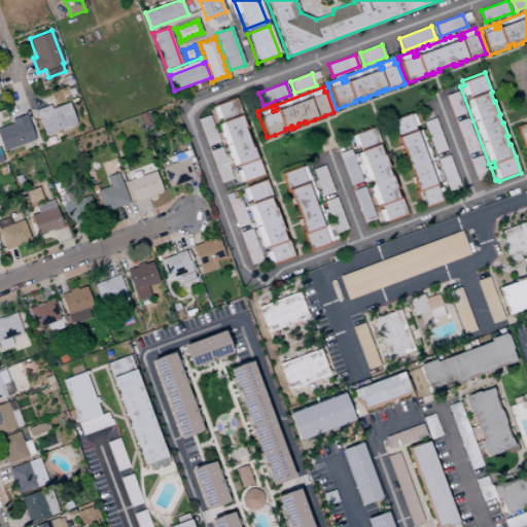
[(446,96),(457,91),(465,112),(454,117),(446,96)]
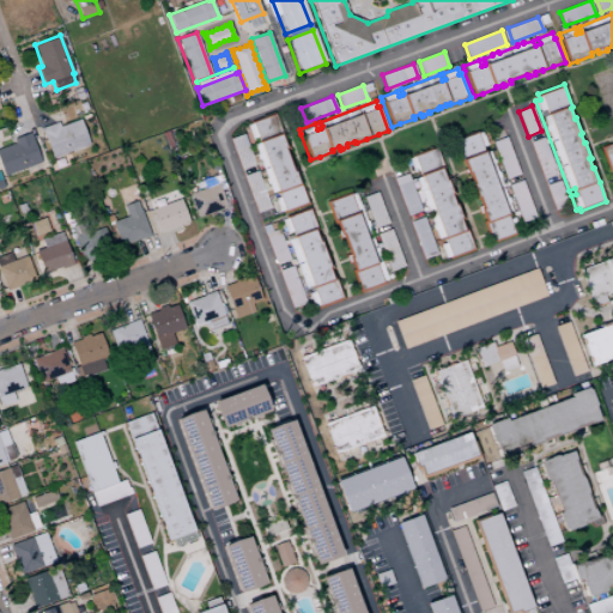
[(249,121),(274,113),(289,149),(286,149),(295,171),(296,170),(309,204),(284,213),(283,211),(278,213),(273,199),(279,196),(277,192),(272,193),(268,183),(267,184),(265,178),(266,178),(262,170),(268,168),(268,167),(261,169),(253,145),(258,143),(258,141),(259,141),(256,137),(252,139),(246,126),(250,123),(249,121)]
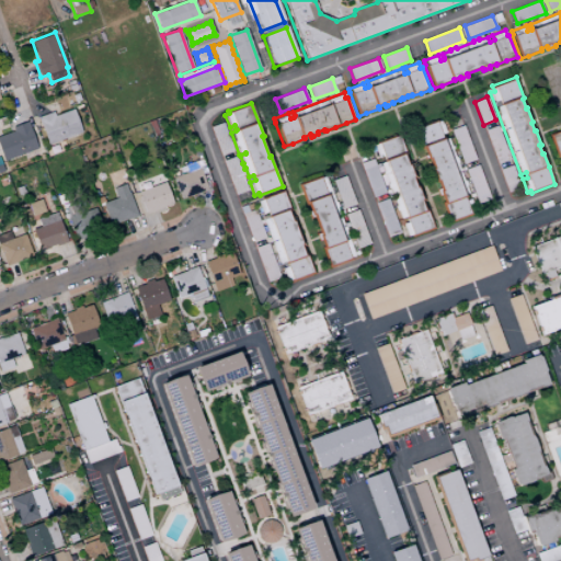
[(47,145),(41,127),(37,117),(53,112),(55,115),(73,109),(73,110),(82,132),(47,145)]
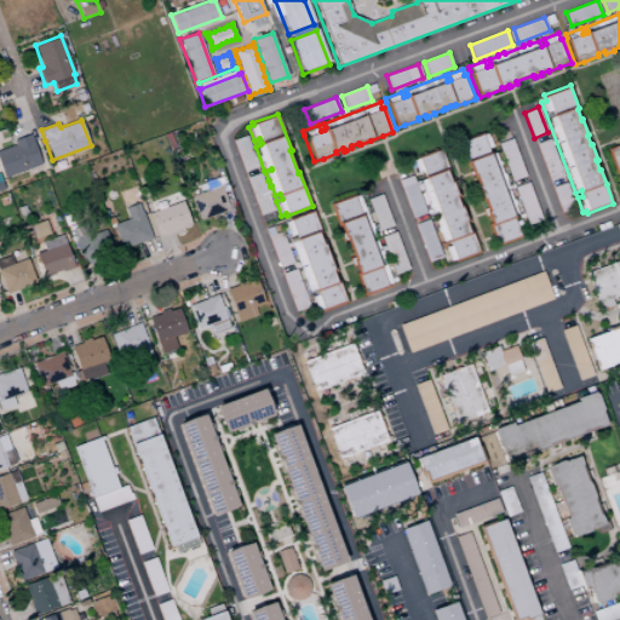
[(497,247),(492,236),(488,224),(491,223),(487,217),(484,218),(483,213),(482,210),(486,207),(483,202),(478,191),(476,193),(474,187),(472,184),(476,183),(475,177),(474,177),(472,176),(470,177),(469,173),(468,172),(471,171),(469,164),(466,165),(461,151),(458,142),(483,132),(484,135),(488,132),(493,147),(488,149),(489,153),(492,151),(493,154),(495,153),(499,161),(500,161),(501,165),(500,165),(503,174),(504,173),(506,179),(505,179),(512,199),(514,199),(516,205),(515,205),(518,214),(515,214),(516,218),(515,219),(515,222),(520,219),(526,234),(521,235),(522,237),(497,247)]
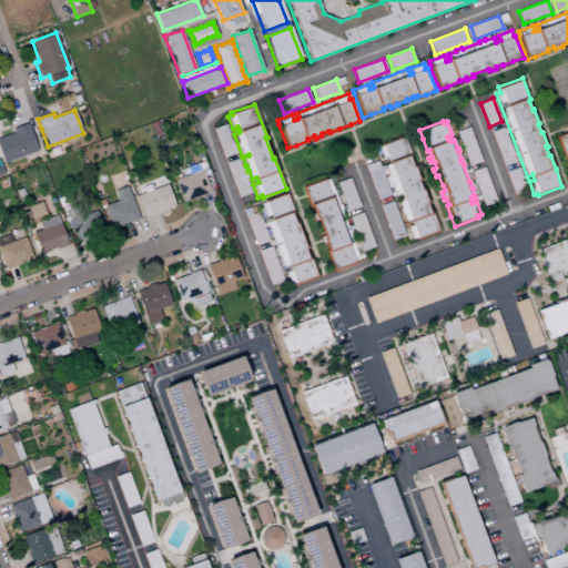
[(12,129),(28,123),(38,150),(3,163),(0,154),(0,137),(10,133),(13,133),(12,129)]
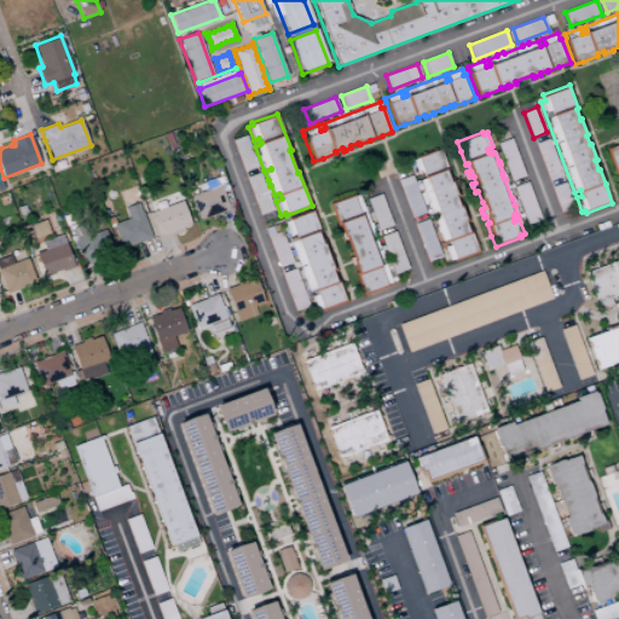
[(231,140),(246,134),(258,167),(243,172),(231,140)]
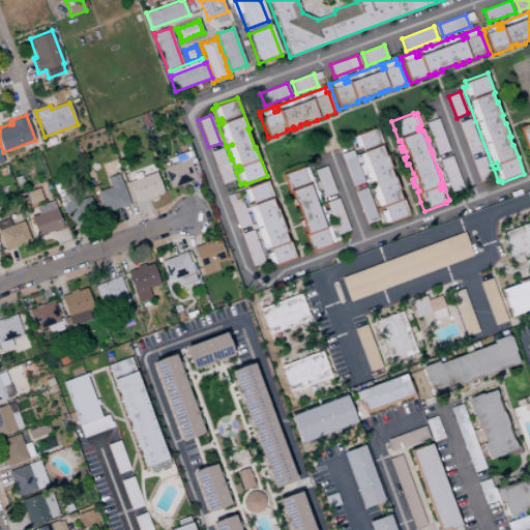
[(425,122),(438,118),(449,151),(438,155),(425,122)]
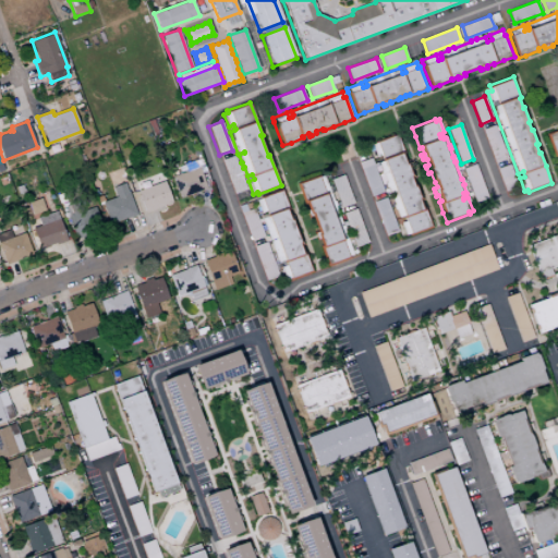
[(482,130),(495,124),(508,158),(495,164),(482,130)]
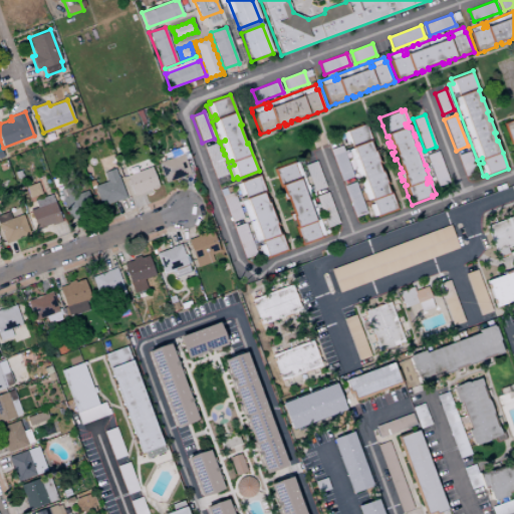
[(511,145),(503,122),(513,117),(513,147),(513,148),(511,145)]
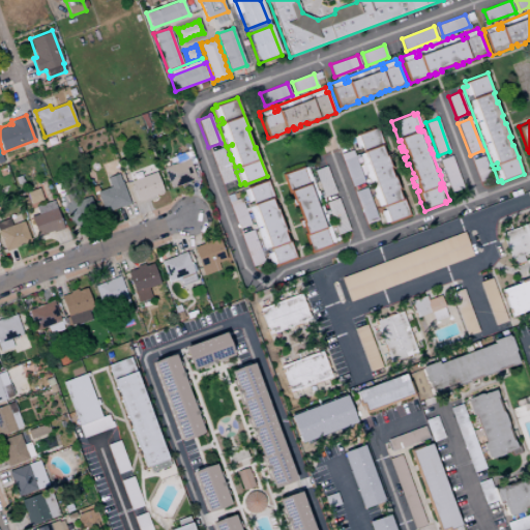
[(388,225),(388,223),(385,224),(381,211),(385,210),(384,207),(383,208),(383,205),(379,207),(376,199),(374,199),(373,195),(374,194),(367,177),(366,178),(364,173),(365,173),(358,153),(362,152),(361,148),(357,149),(352,137),(356,136),(355,135),(378,126),(385,146),(383,146),(387,155),(388,155),(393,168),(391,169),(394,177),(395,176),(401,189),(400,190),(403,198),(404,198),(411,216),(388,225)]
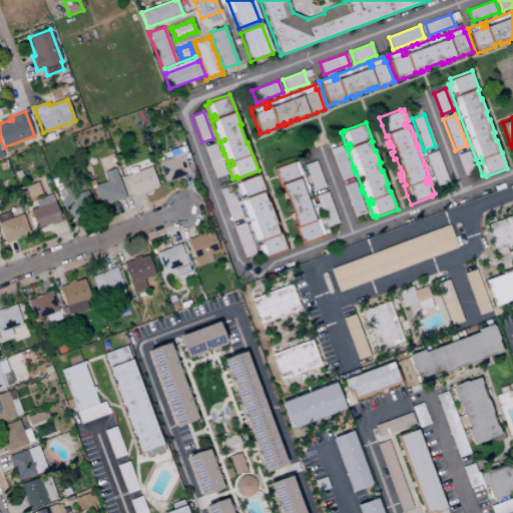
[(127,129),(136,126),(139,133),(130,137),(127,129)]
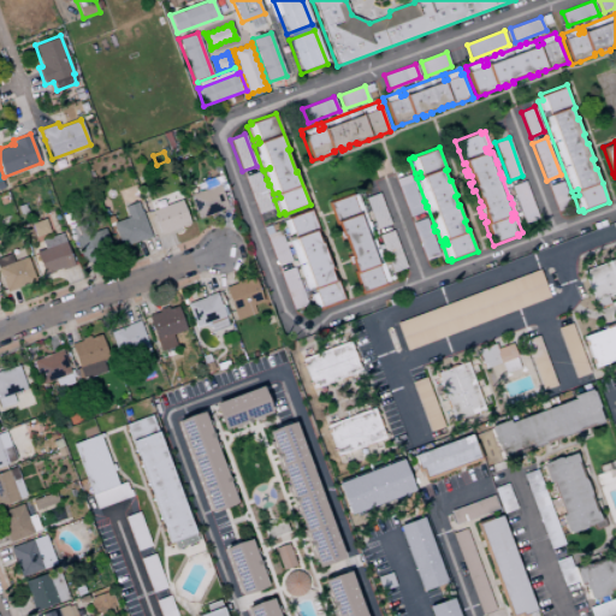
[(244,177),(258,171),(272,209),(258,214),(244,177)]
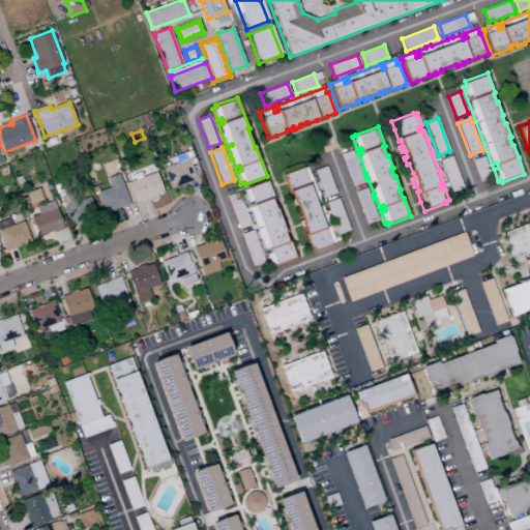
[(341,154),(352,149),(364,182),(352,186),(341,154)]
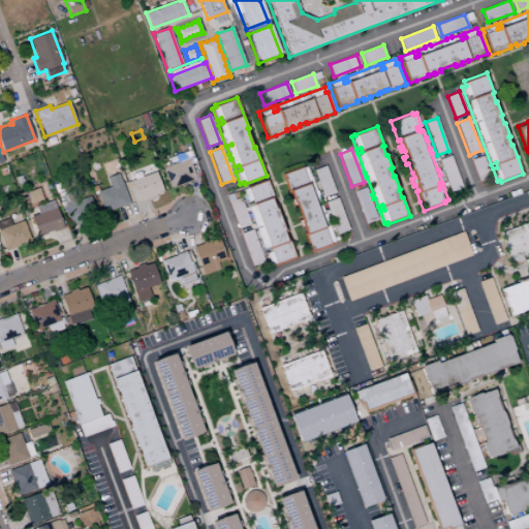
[(163,167),(177,162),(174,155),(190,150),(193,157),(188,159),(195,179),(170,188),(163,167)]
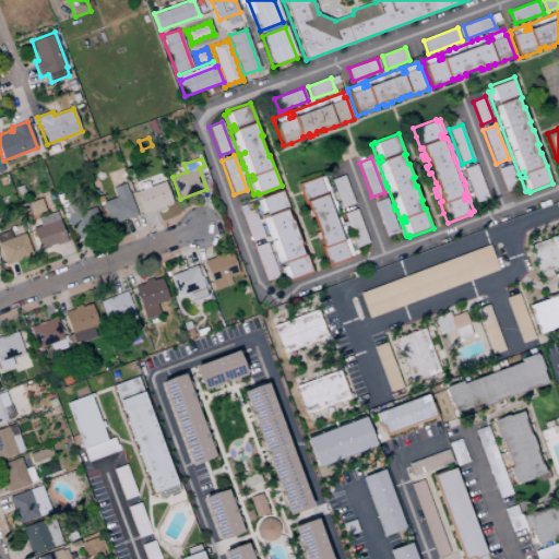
[(463,169),(476,164),(489,199),(476,203),(463,169)]
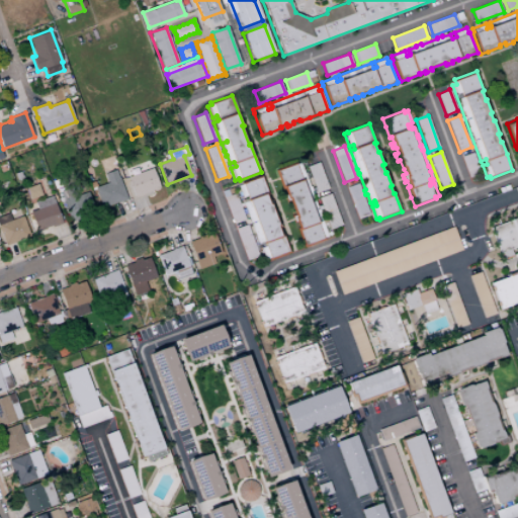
[(460,157),(472,152),(481,173),(468,178),(460,157)]
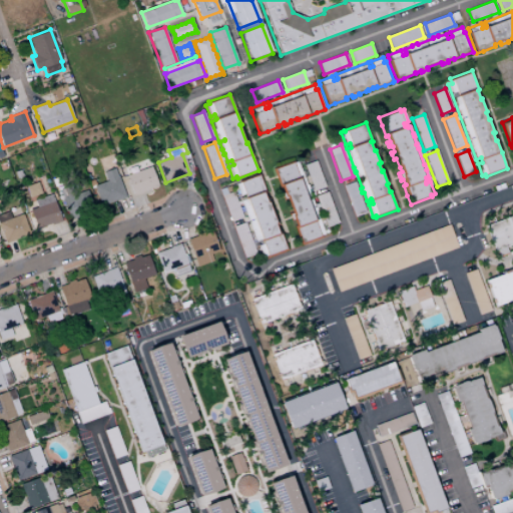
[(133,195),(123,167),(145,159),(148,167),(150,166),(158,186),(133,195)]
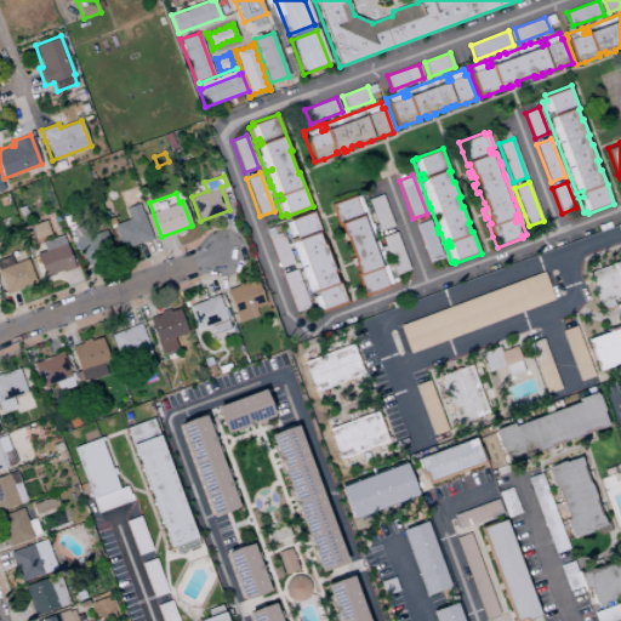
[(339,227),(332,214),(330,204),(355,194),(357,197),(360,195),(371,223),(374,229),(372,229),(380,249),(381,249),(383,255),(382,255),(393,284),(389,285),(389,288),(364,297),(360,286),(355,274),(358,273),(355,267),(353,267),(351,262),(349,260),(353,258),(347,240),(343,243),(341,238),(340,234),(343,233),(341,227),(339,227)]
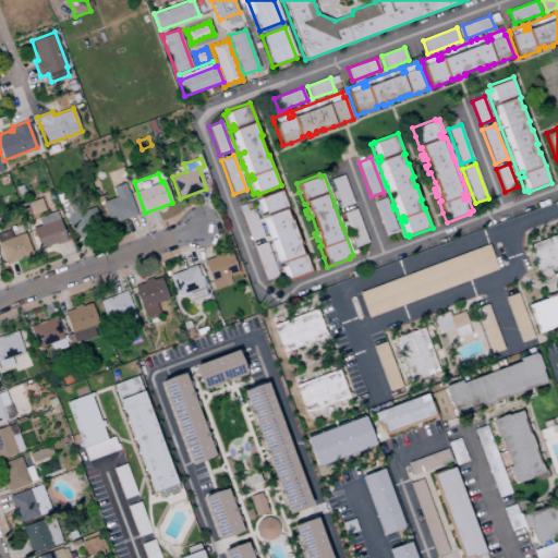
[(330,179),(343,174),(353,203),(341,208),(330,179)]
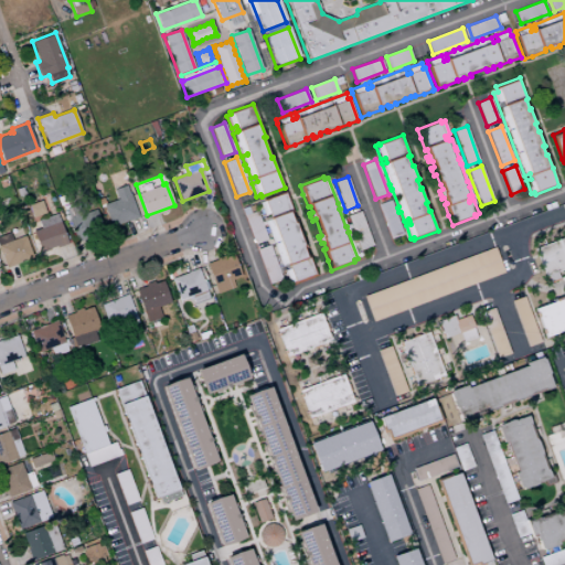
[(112,227),(103,204),(117,200),(113,190),(126,185),(129,195),(130,194),(138,217),(112,227)]
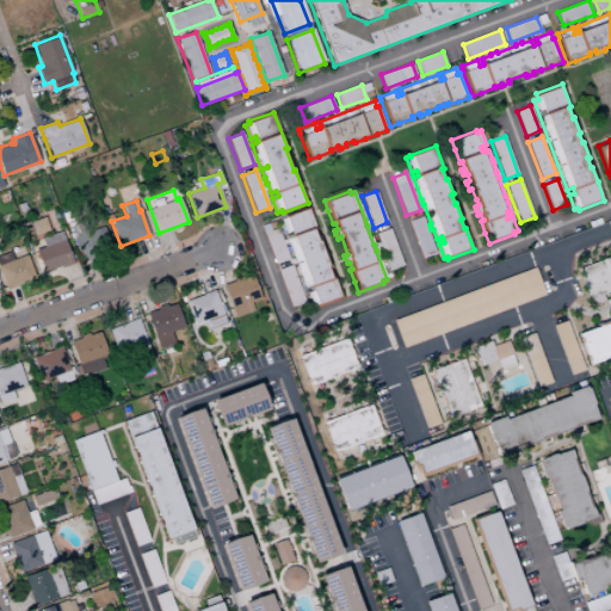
[(17,204),(23,202),(26,210),(19,213),(17,204)]
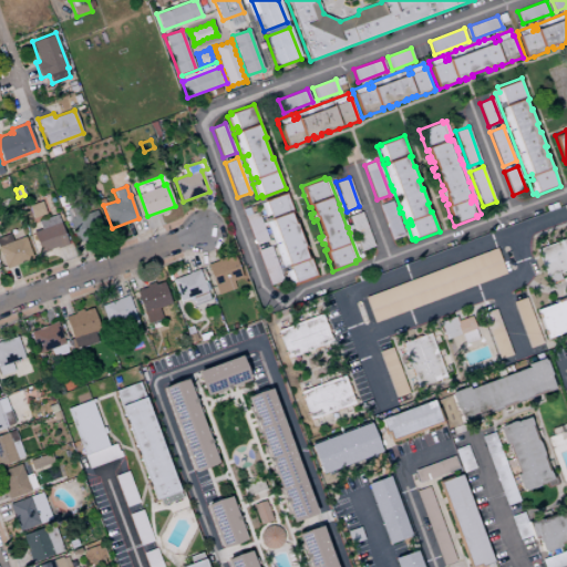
[(263,200),(287,192),(295,213),(292,214),(297,223),(297,222),(307,248),(306,249),(308,256),(310,256),(318,277),(295,286),(294,284),(290,285),(285,271),(290,270),(289,268),(284,270),(265,223),(271,220),(270,219),(271,218),(269,215),(263,217),(258,204),(264,202),(263,200)]
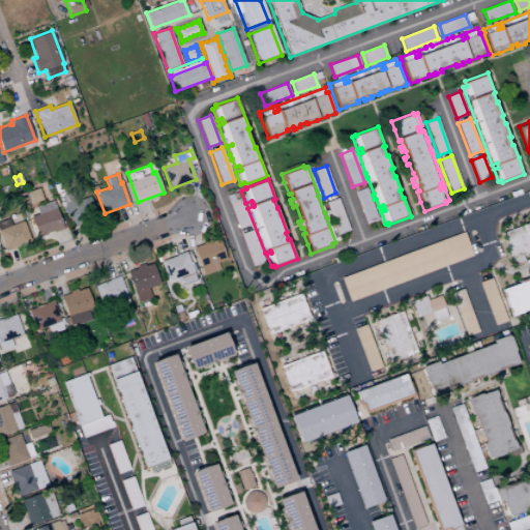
[(53,185),(60,182),(63,192),(56,194),(53,185)]
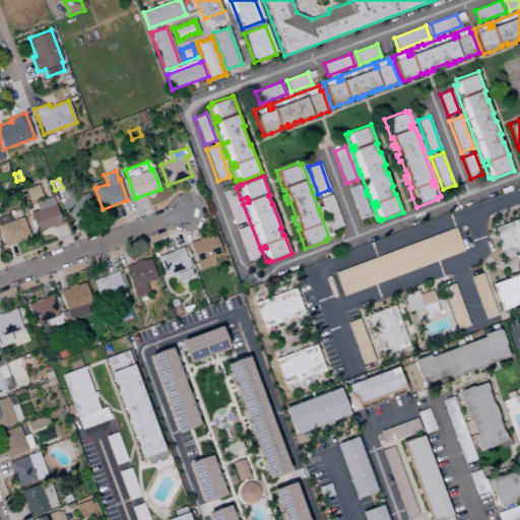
[(347,188),(360,184),(371,215),(359,219),(347,188)]
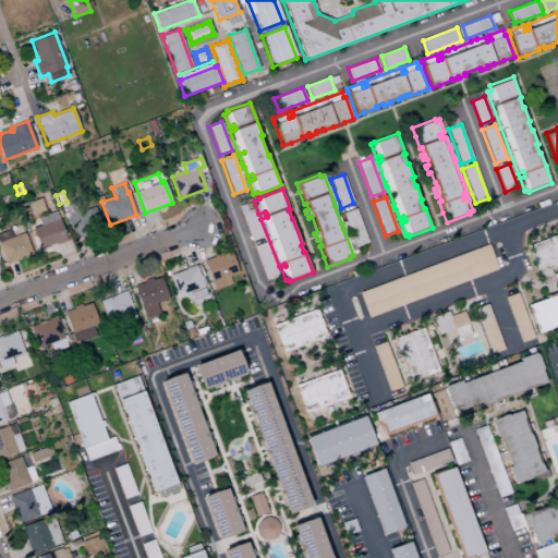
[(76,240),(68,217),(69,216),(64,206),(76,202),(81,211),(94,207),(102,230),(76,240)]
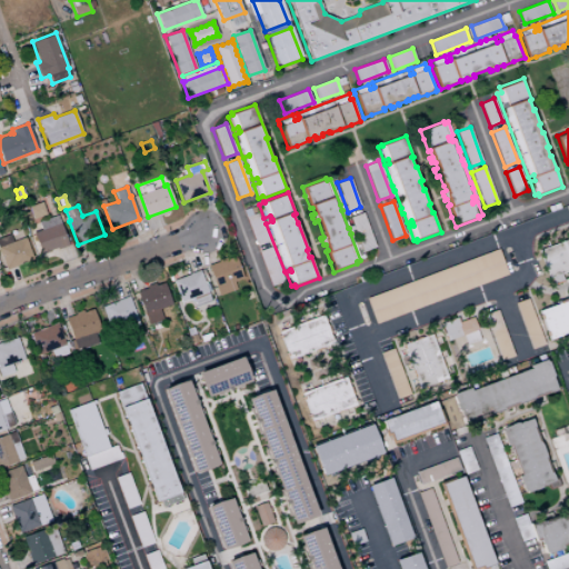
[(246,217),(258,212),(269,241),(256,246),(246,217)]
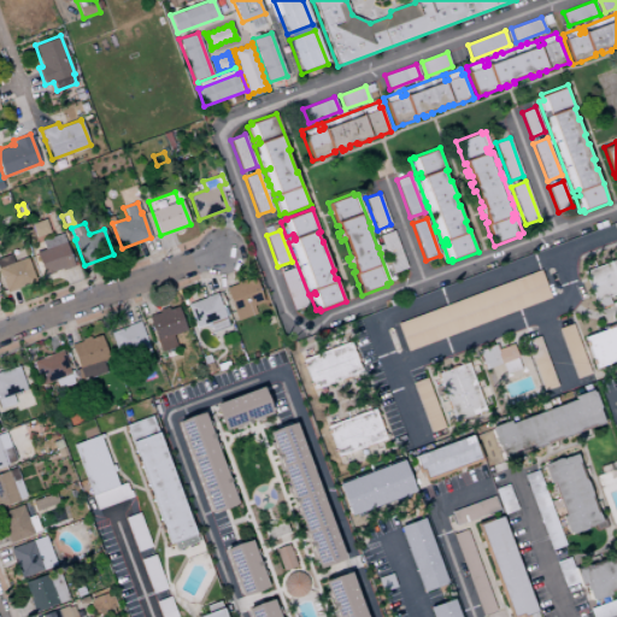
[(378,236),(393,230),(407,269),(393,274),(378,236)]
